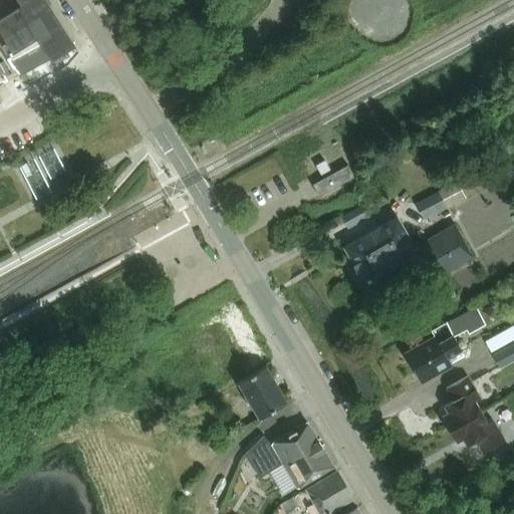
[(74,46),(43,0),(19,0),(22,5),(0,17),(0,45),(3,44),(8,53),(9,52),(22,74),(74,46)]
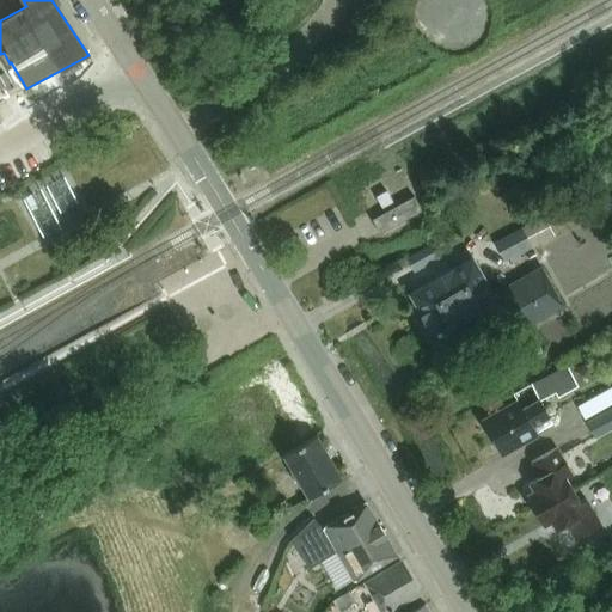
[(5,73),(0,75),(0,86),(1,89),(11,83),(5,73)]
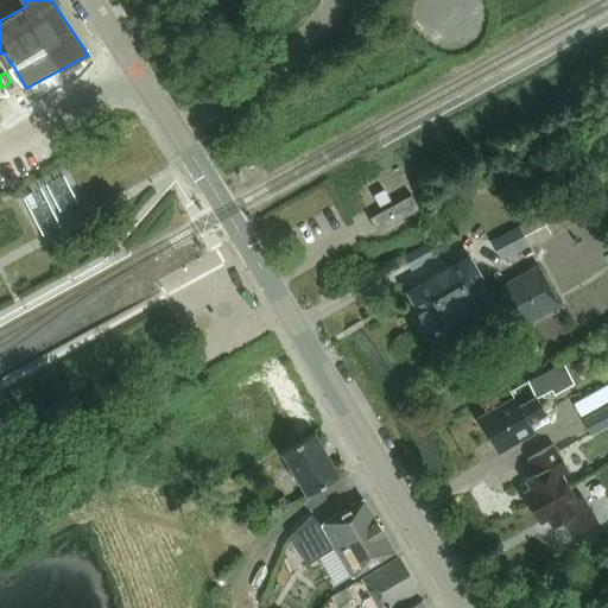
[(390,200),(387,195),(385,190),(375,196),(380,206),(390,200)]
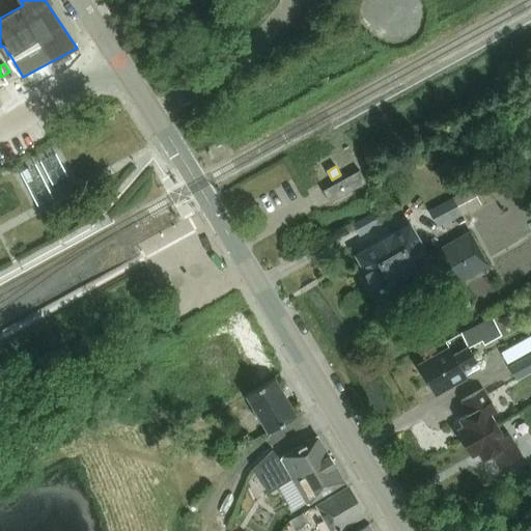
[(330,202),(366,183),(360,170),(324,191),(330,202)]
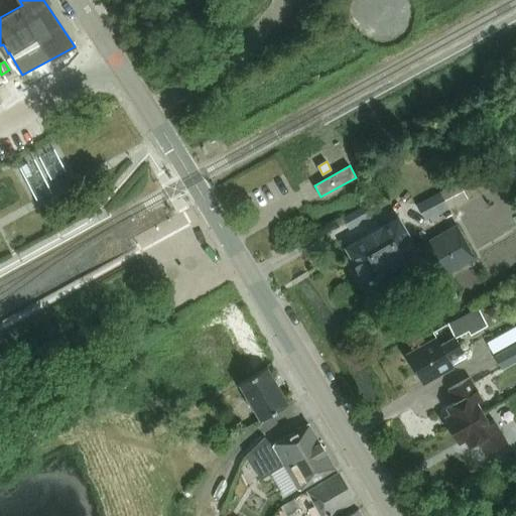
[(417,206),(425,221),(447,209),(439,194),(417,206)]
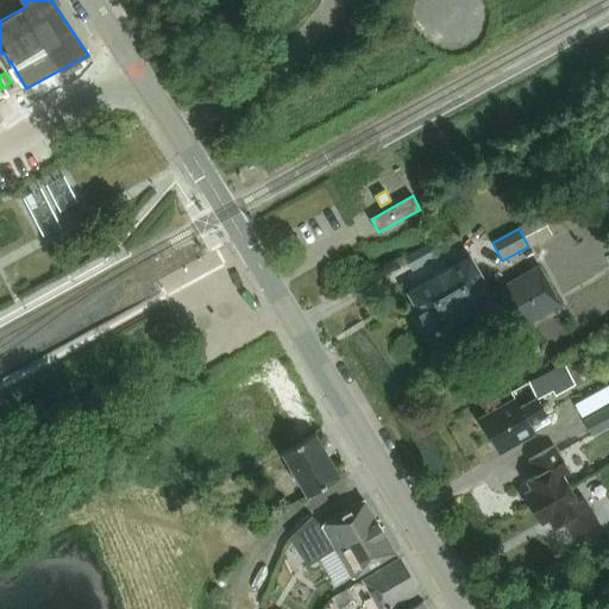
[(428,243),(405,257),(413,272),(438,258),(428,243)]
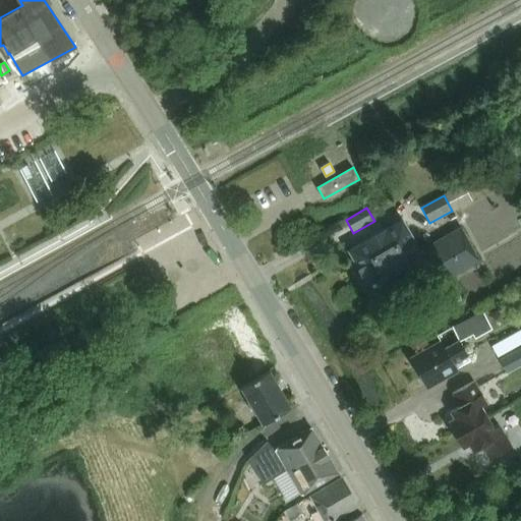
[(418,251),(402,221),(386,230),(386,229),(367,239),(368,240),(351,249),(361,267),(359,268),(365,279),(367,278),(378,296),(427,269),(437,284),(479,261),(461,227),(418,251)]
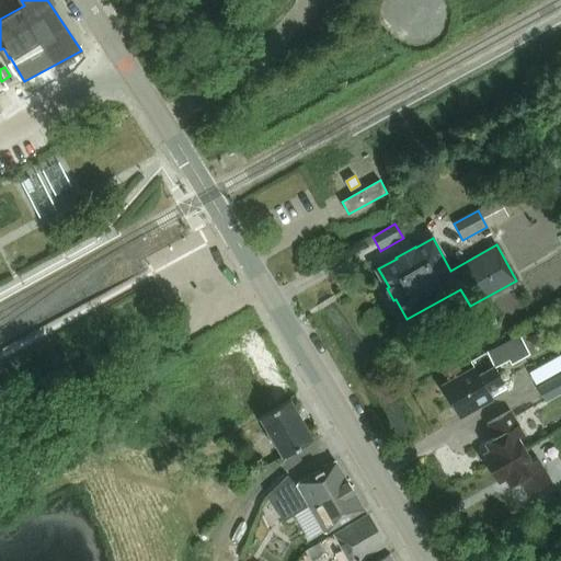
[(493,346),(502,366),(534,352),(525,332),(493,346)]
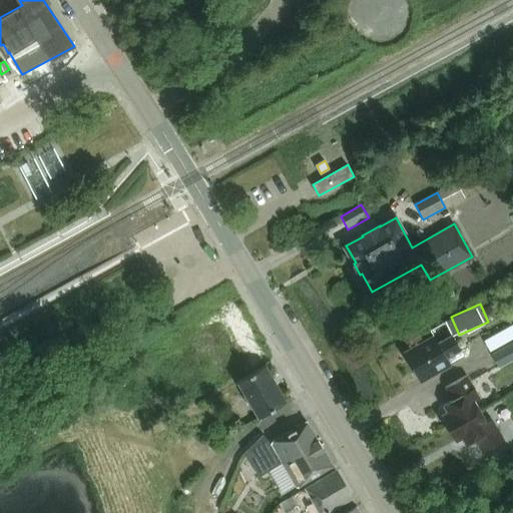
[(435,336),(407,352),(422,379),(464,355),(454,336),(453,335),(452,335),(439,343),(435,336)]
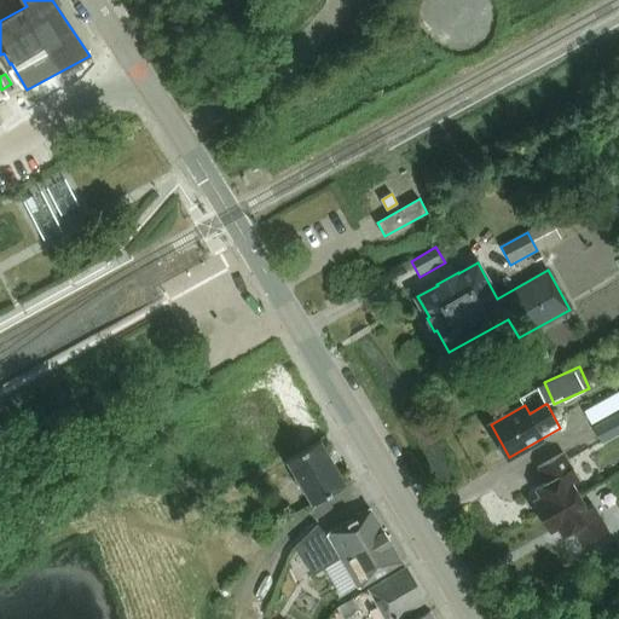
[(618,416),(595,429),(603,445),(618,437),(618,416)]
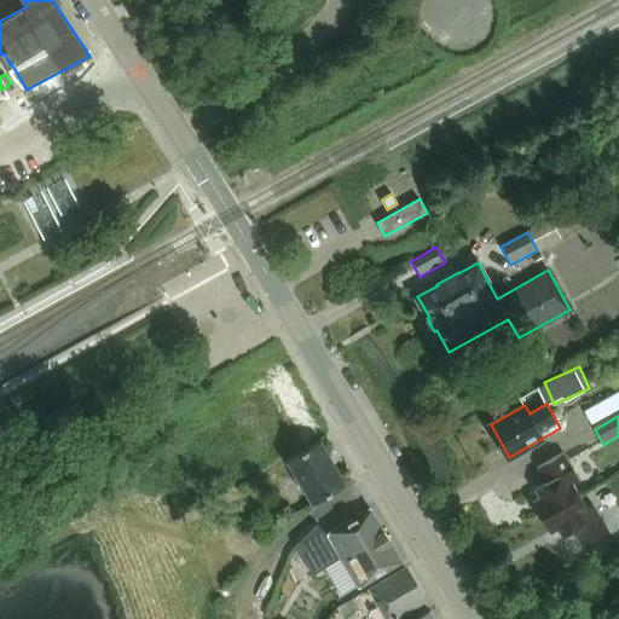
[(312,503),(345,484),(319,443),(287,462),(312,503)]
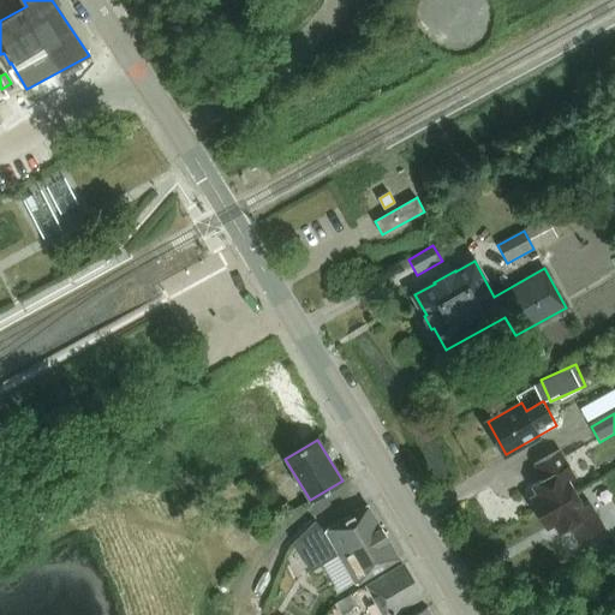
[(538,513),(575,493),(569,481),(575,478),(560,449),(533,464),(543,478),(531,485),(537,494),(530,499),(538,513)]
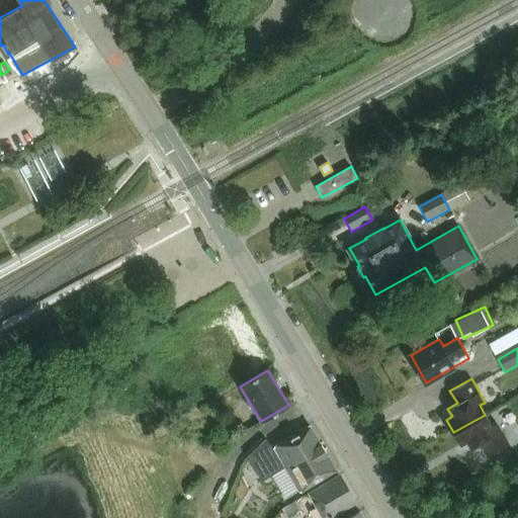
[(485,415),(453,432),(460,445),(466,441),(470,448),(480,443),(487,456),(509,444),(496,422),(491,424),(485,415)]
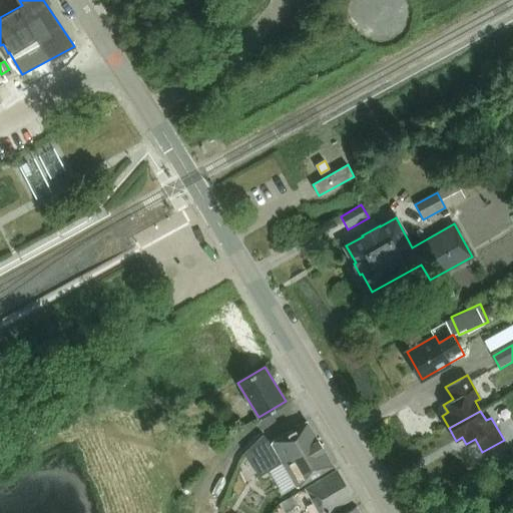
[(261,474),(283,461),(297,486),(333,466),(308,422),(272,442),(269,438),(268,434),(244,447),(261,474)]
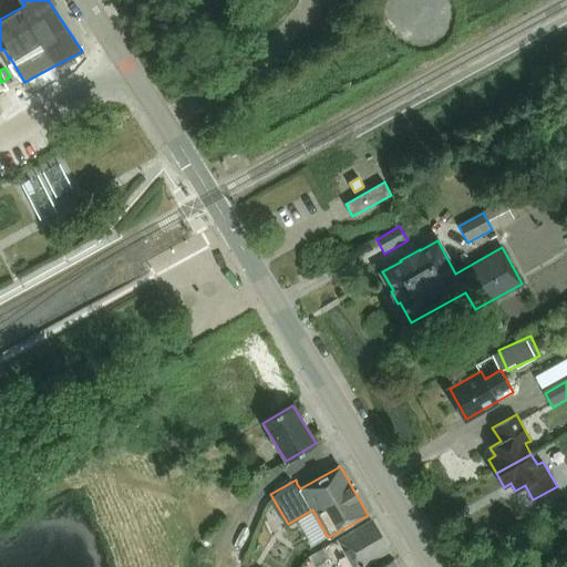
[(346,553),(342,555),(344,559),(349,557),(354,566),(359,566),(388,549),(370,519),(338,539),(346,553)]
